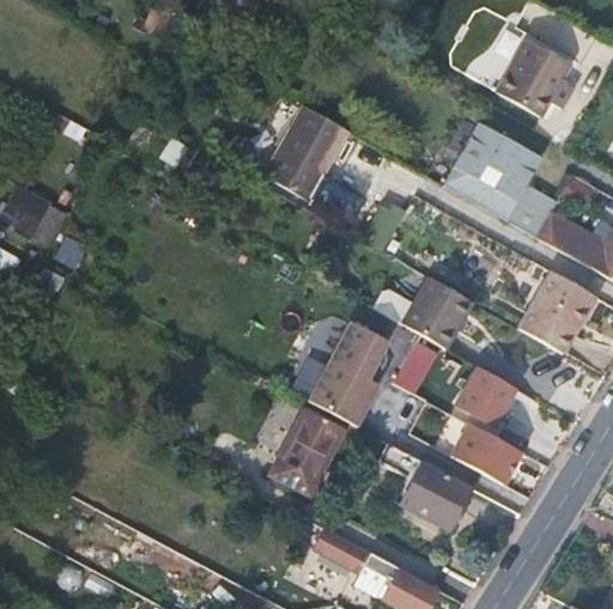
[(572,66),(529,41),(499,92),(544,117),(572,66)]
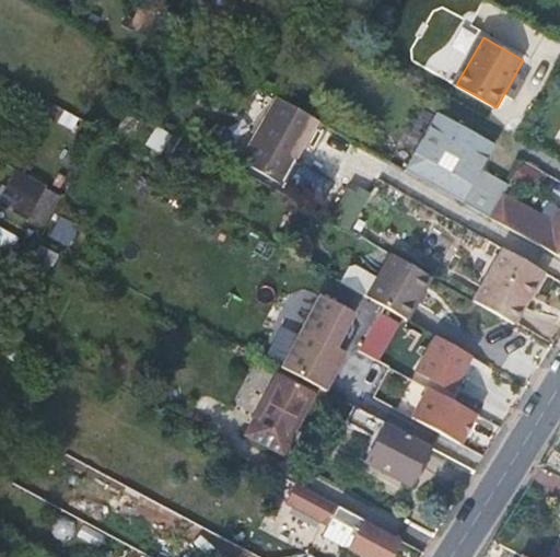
[(319,123),(278,100),(244,161),(277,178),(296,144),(304,148),(319,123)]
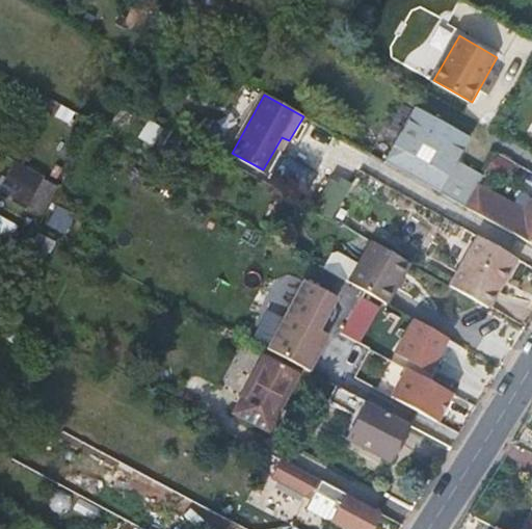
[(479,185),(485,175),(458,160),(447,154),(450,146),(469,139),(470,137),(416,107),(386,162),(467,207),(479,185)]
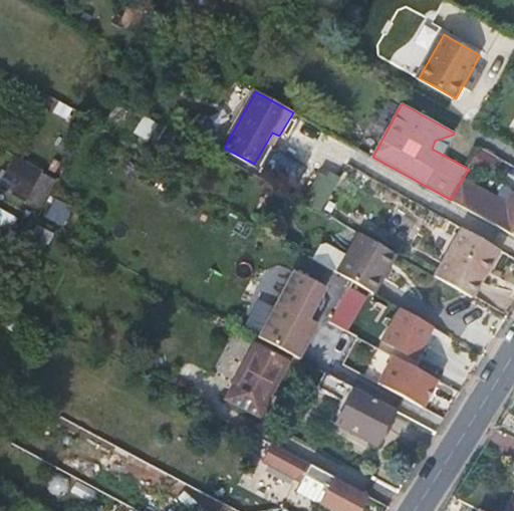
[(272,133),(254,164),(261,168),(279,136),(272,133)]
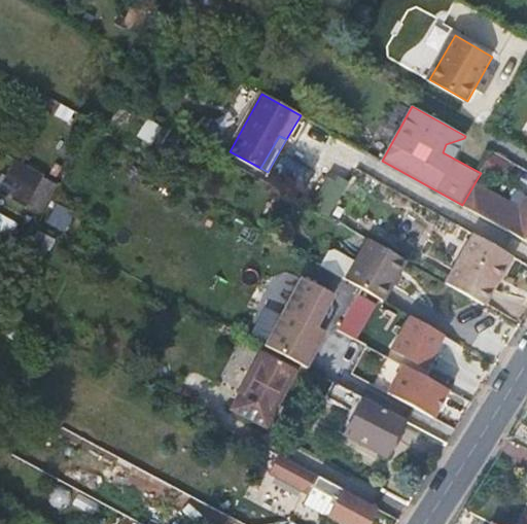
[(443,152),(454,159),(464,138),(446,144),(443,152)]
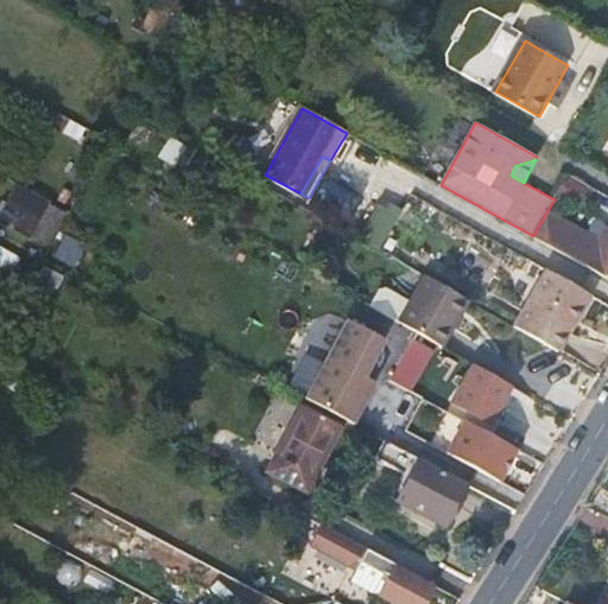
[(327,180),(312,204),(352,227),(366,203),(327,180)]
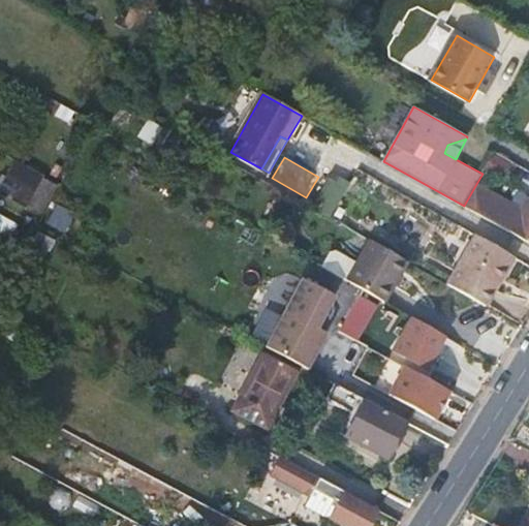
[(38,183),(10,167),(1,184),(30,199),(38,183)]
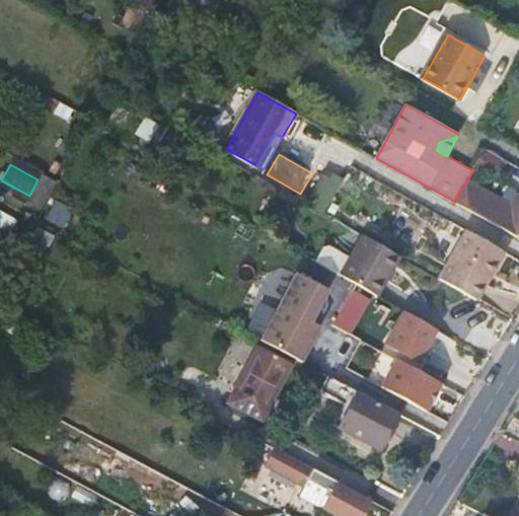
[(308,198),(326,209),(345,176),(325,166),(308,198)]
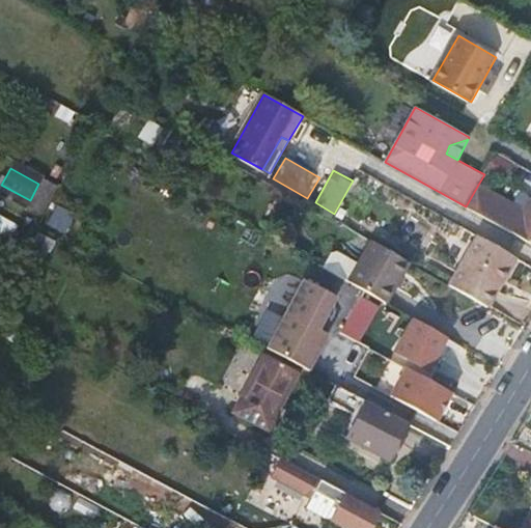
[(466,206),(530,243),(530,195),(524,209),(521,210),(478,185),(466,206)]
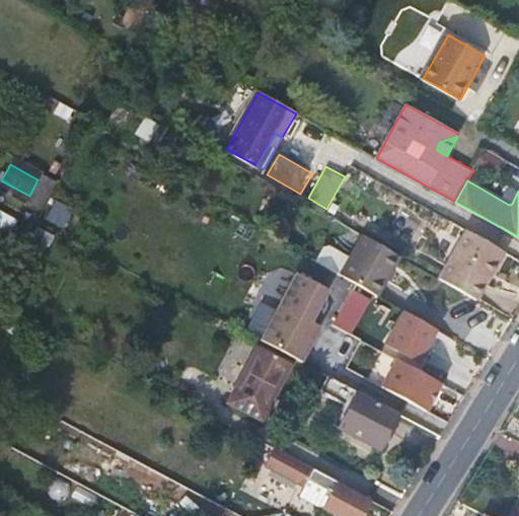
[(63,225),(74,208),(58,198),(47,215),(63,225)]
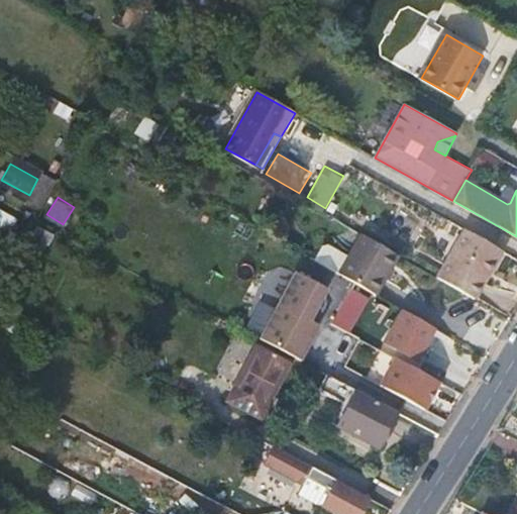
[(476,297),(504,247),(468,228),(440,278),(476,297)]
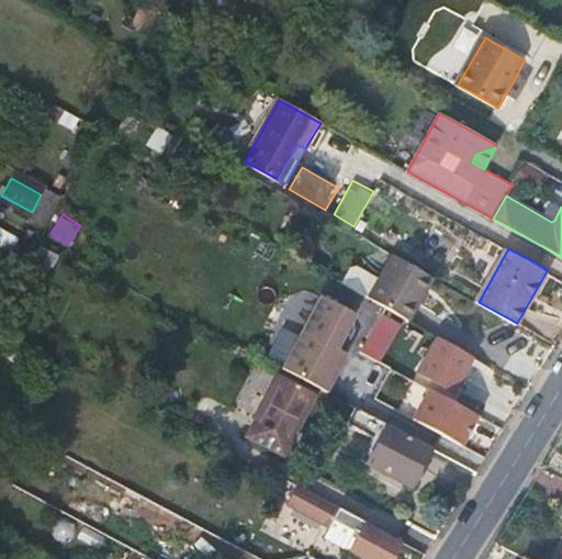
[(372,297),(389,306),(412,320),(427,292),(419,288),(427,274),(395,256),(372,297)]
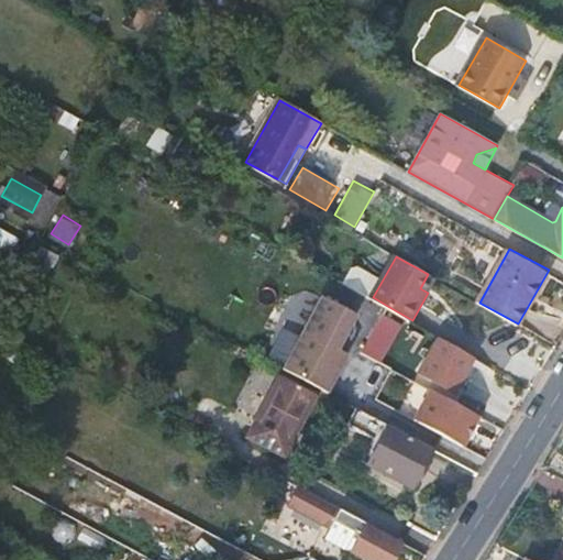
[(428,293),(437,278),(428,274),(420,288),(428,293)]
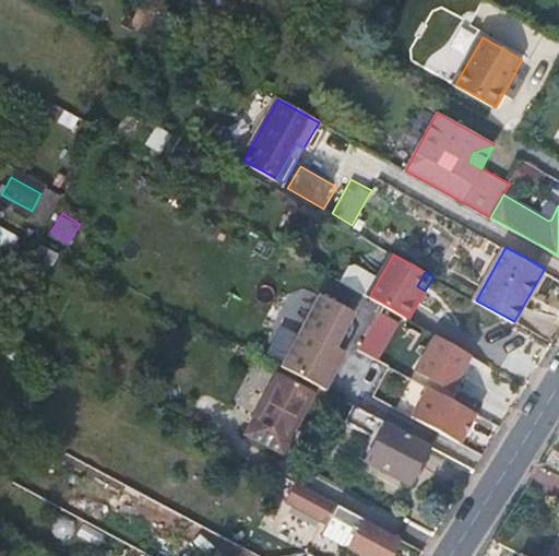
[(357,309),(316,287),(276,361),(284,365),(320,383),(326,388),(349,346),(341,342),(357,309)]
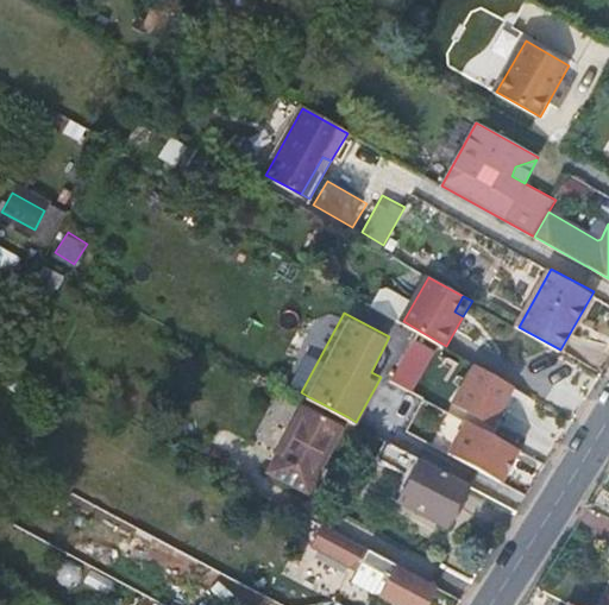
[(415,333),(389,375),(413,389),(438,347),(415,333)]
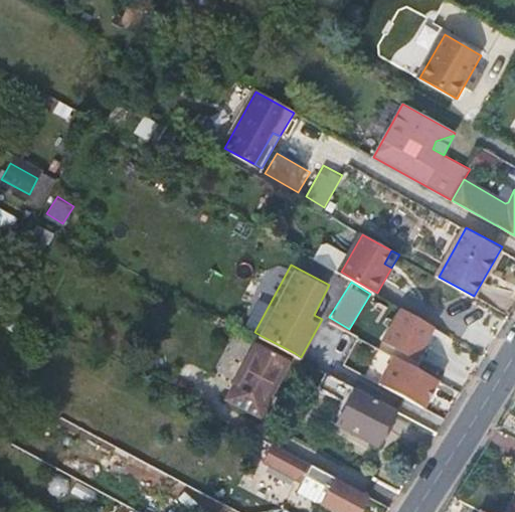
[(418,356),(436,327),(404,309),(399,318),(394,315),(389,323),(394,325),(388,338),(418,356)]
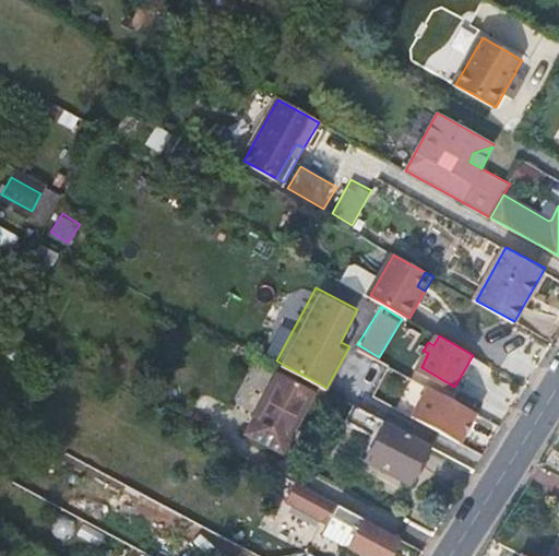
[(283,449),(320,383),(284,365),(247,430),(283,449)]
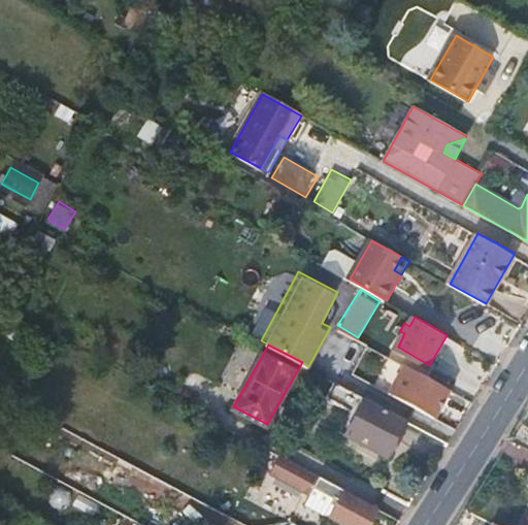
[(447,389),(402,364),(387,390),(432,415),(447,389)]
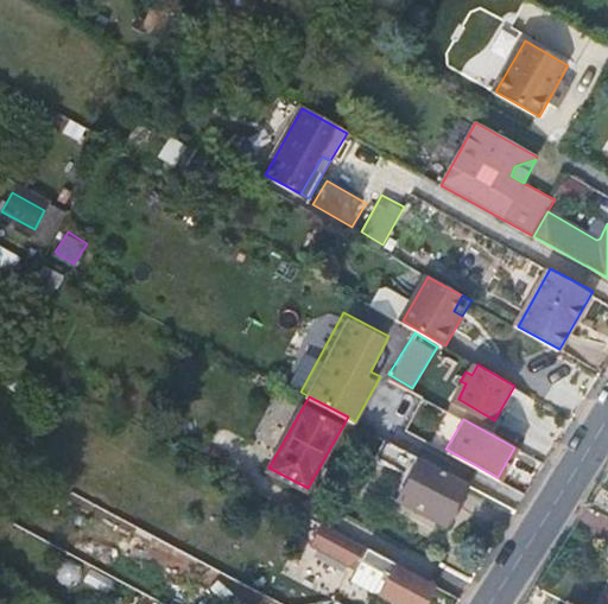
[(361,425),(350,444),(373,456),(384,437),(361,425)]
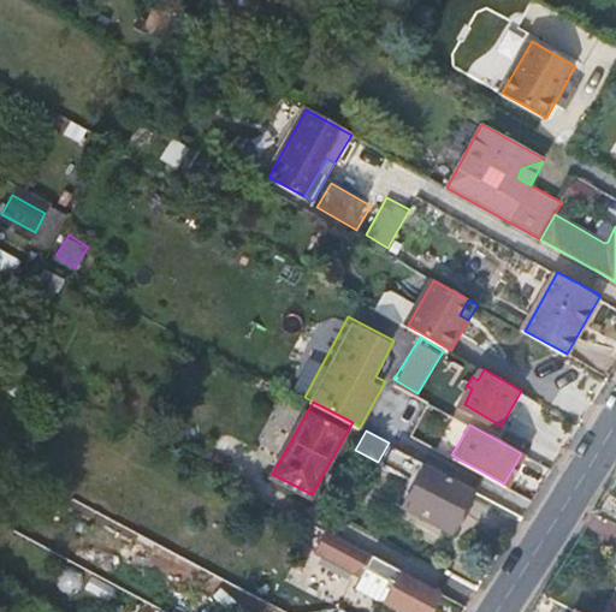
[(448,529),(472,487),(389,443),(378,462),(414,481),(402,505),(448,529)]
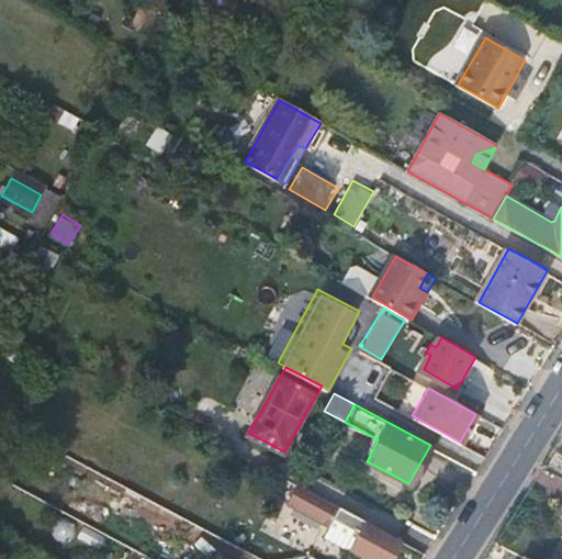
[(348,550),(349,550),(363,558),(390,558),(402,541),(296,485),(287,503),(328,526),(333,518),(359,532),(348,550)]
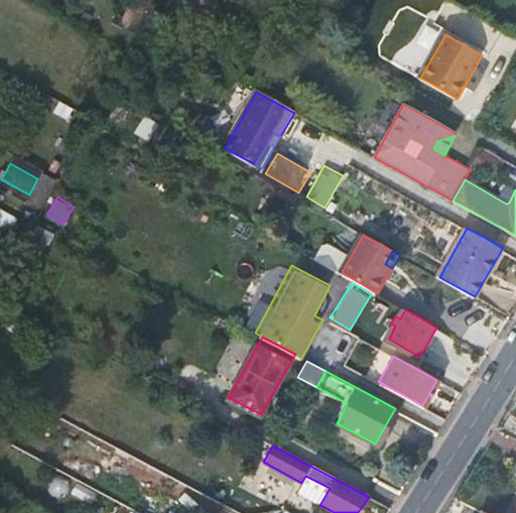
[(305,476),(301,483),(296,492),(319,505),(330,488),(305,476)]
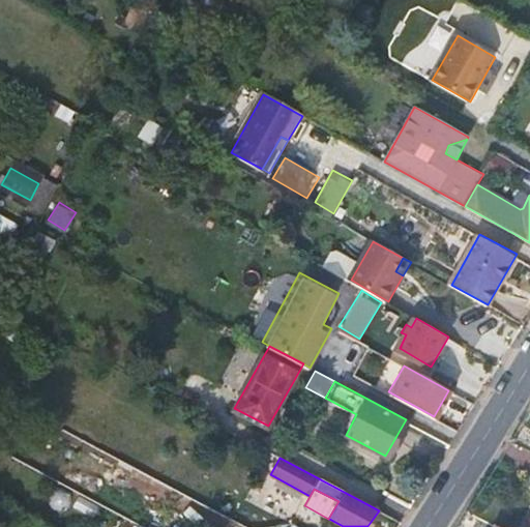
[(529,526),(529,509),(519,526),(529,526)]
